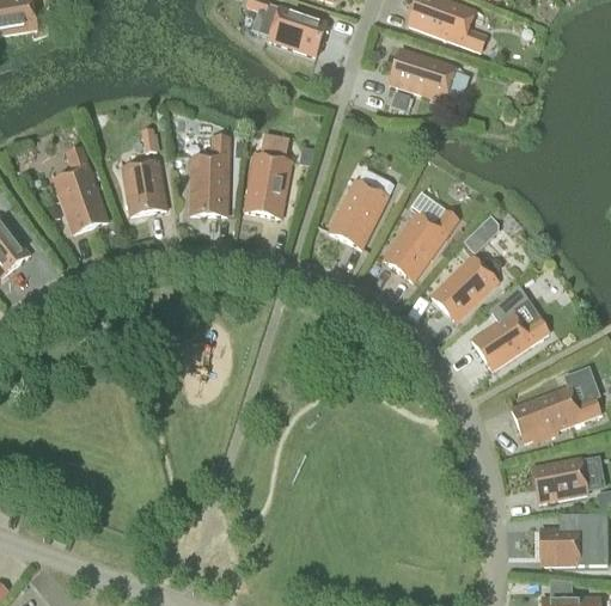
[(0,0),(0,34),(37,28),(32,0),(0,0)]
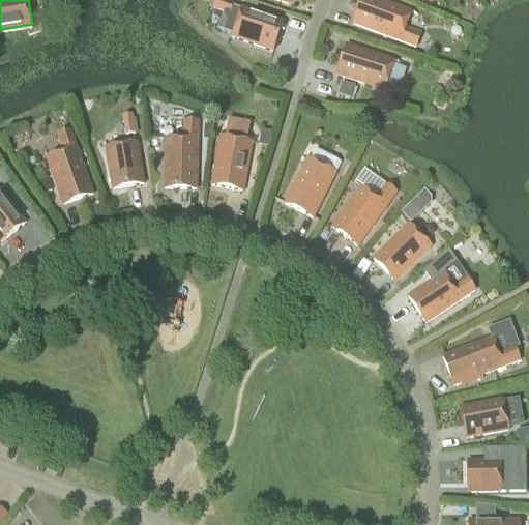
[(214,0),(212,5),(230,11),(235,0),(214,0)]
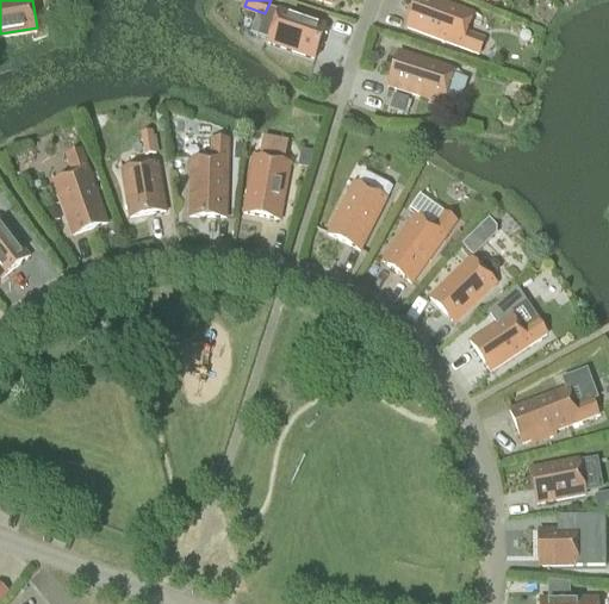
[(415,0),(408,24),(480,50),(486,33),(467,26),(474,8),(451,0),(415,0)]
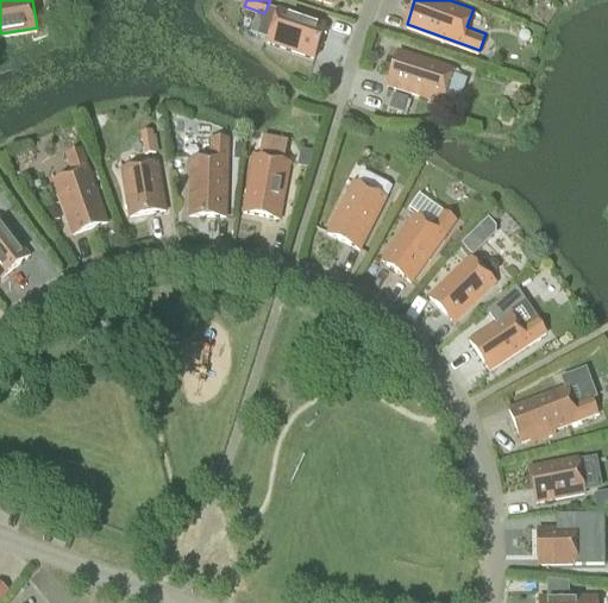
[(314,55),(325,19),(279,4),(268,39),(314,55)]
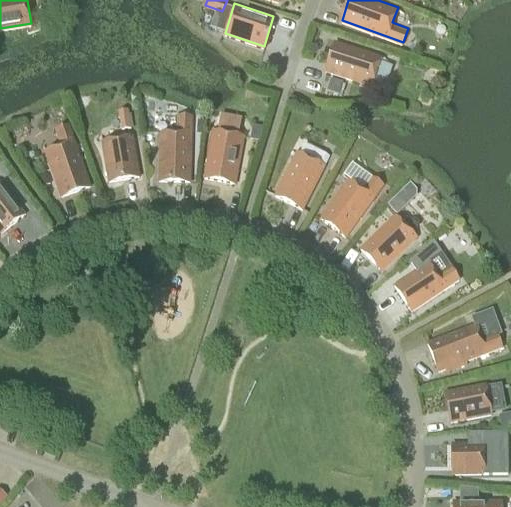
[(372,84),(381,54),(335,39),(326,69),(372,84)]
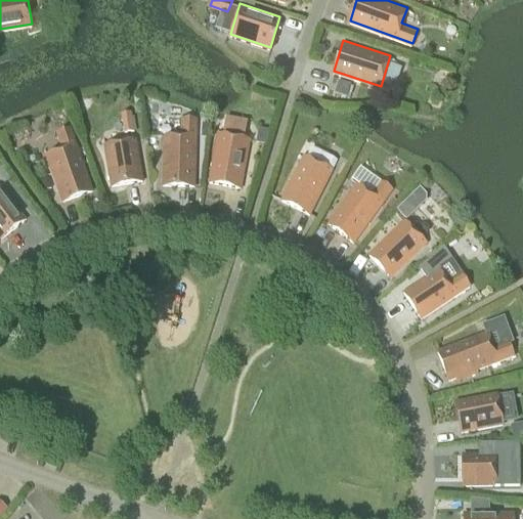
[(335,90),(347,94),(350,83),(339,79),(335,90)]
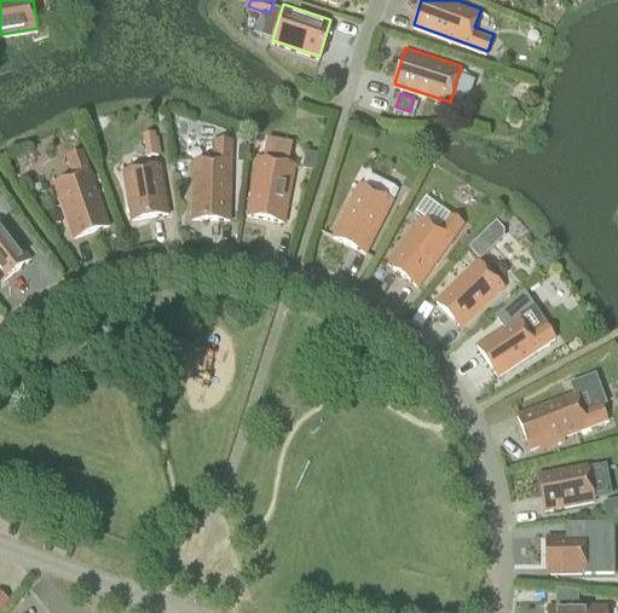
[(160,151),(157,133),(144,134),(146,154),(160,151)]
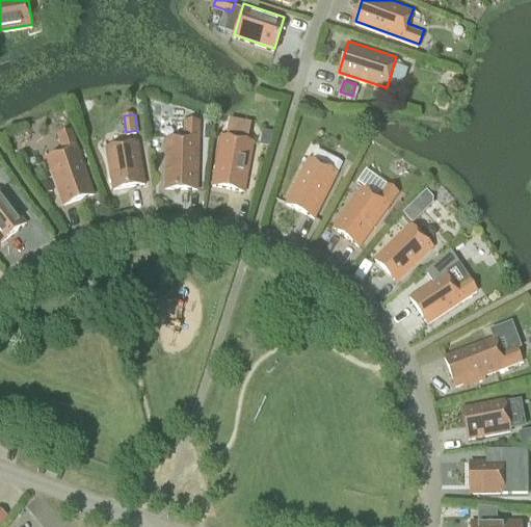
[(197,186),(200,120),(186,119),(185,136),(166,135),(165,186),(197,186)]
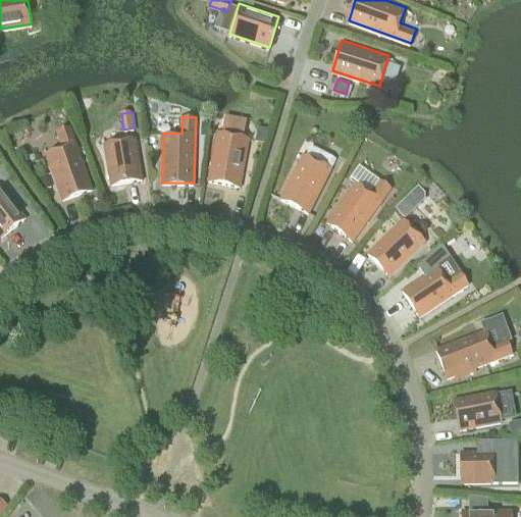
[(62,198),(92,188),(70,124),(56,128),(62,146),(46,152),(62,198)]
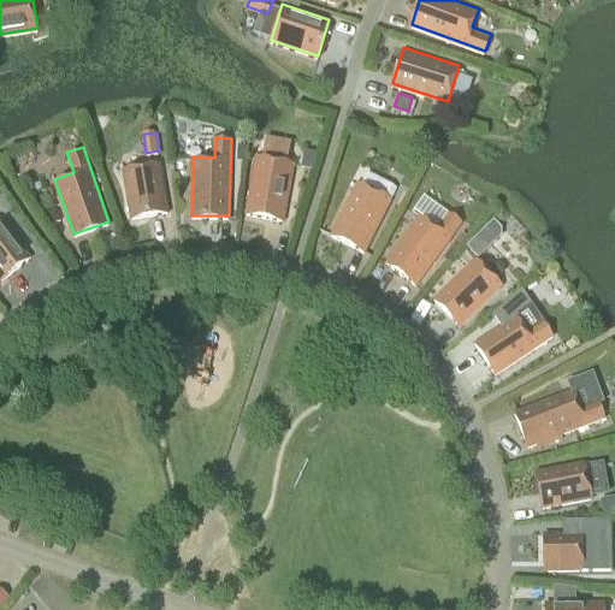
[(305,148),(302,164),(313,166),(315,149),(305,148)]
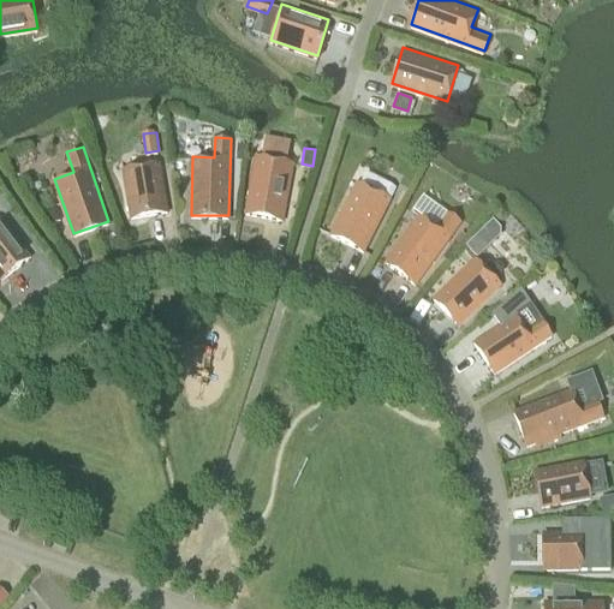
[(245,210),(282,218),(293,162),(256,154),(245,210)]
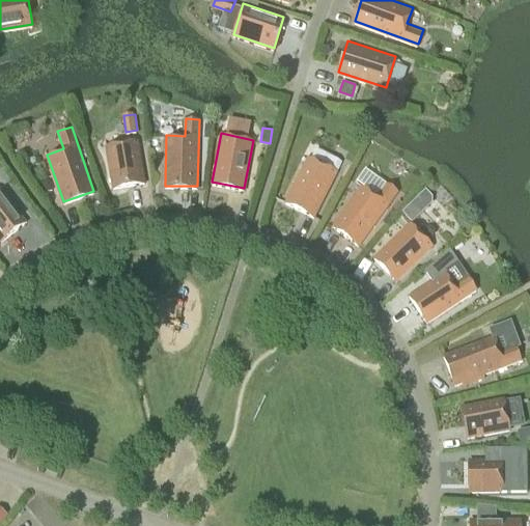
[(113,186),(144,181),(138,139),(106,144),(113,186)]
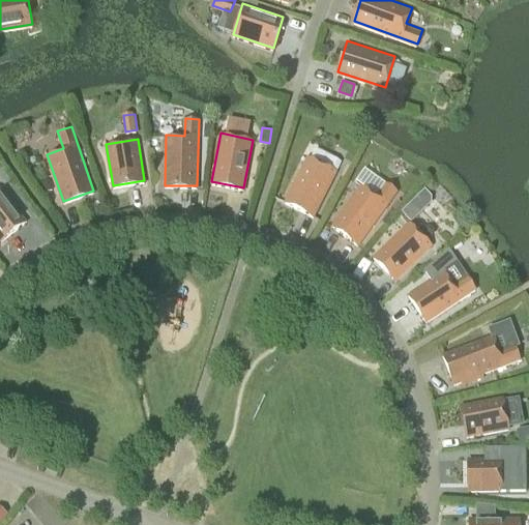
[(314,214),(335,170),(307,155),(285,200),(314,214)]
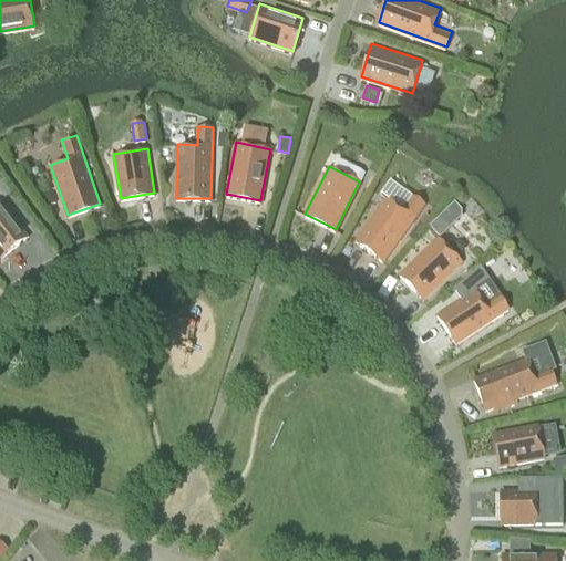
[(52,190),(44,194),(49,204),(57,201),(52,190)]
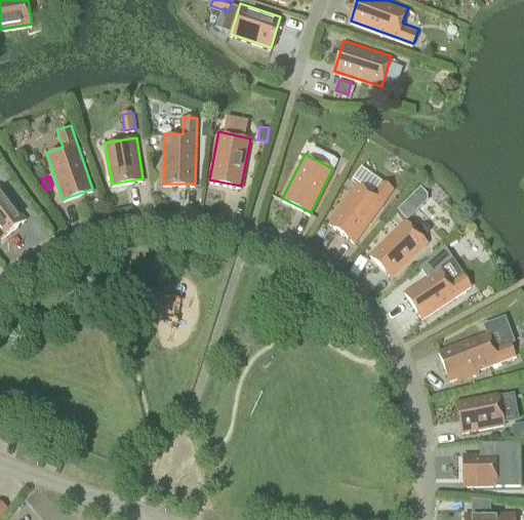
[(329,222),(355,240),(394,187),(381,177),(371,192),(358,182),(329,222)]
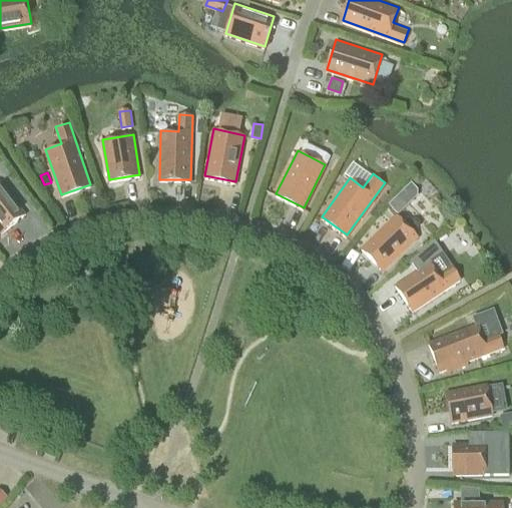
[(0,229),(1,230),(26,211),(0,179),(0,229)]
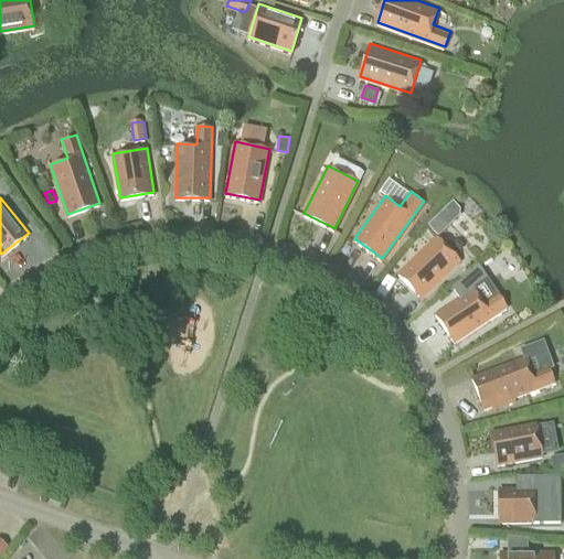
[(427,223),(428,224),(438,232),(447,222),(436,213),(427,223)]
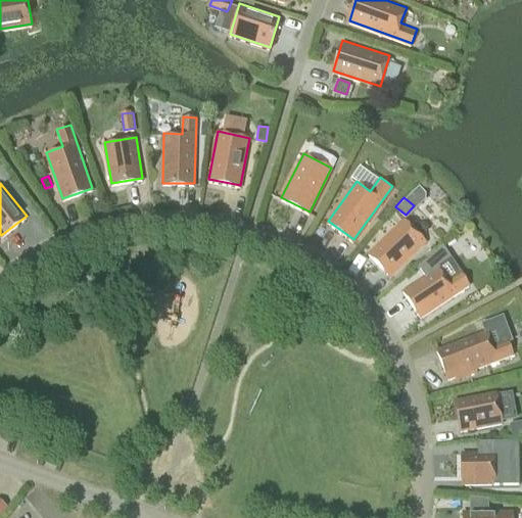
[(390,275),(426,240),(404,218),(369,251),(390,275)]
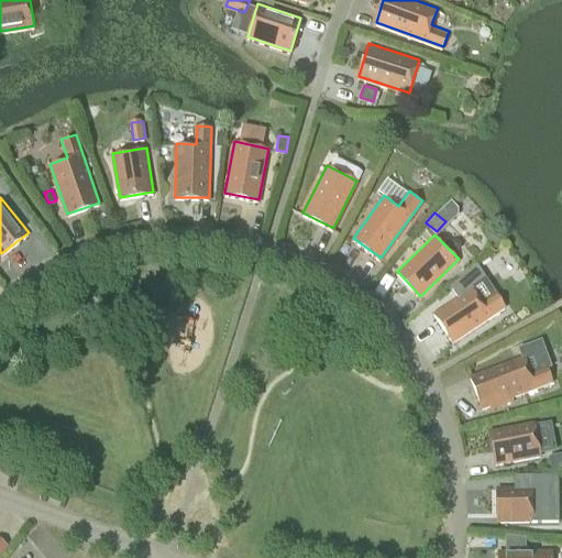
[(433,312),(453,340),(506,304),(497,291),(481,301),(471,286),(433,312)]
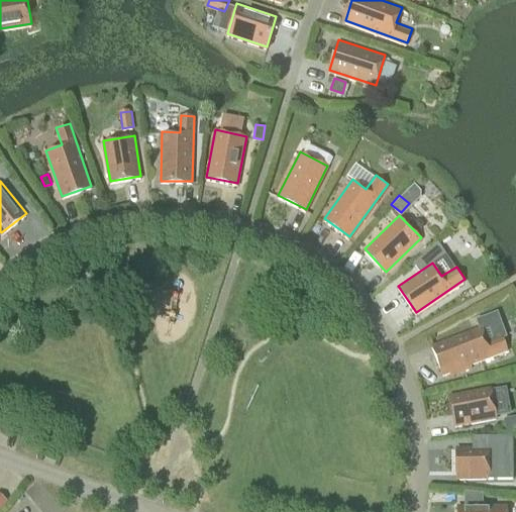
[(432,343),(443,373),(508,348),(503,333),(488,339),(482,324),(432,343)]
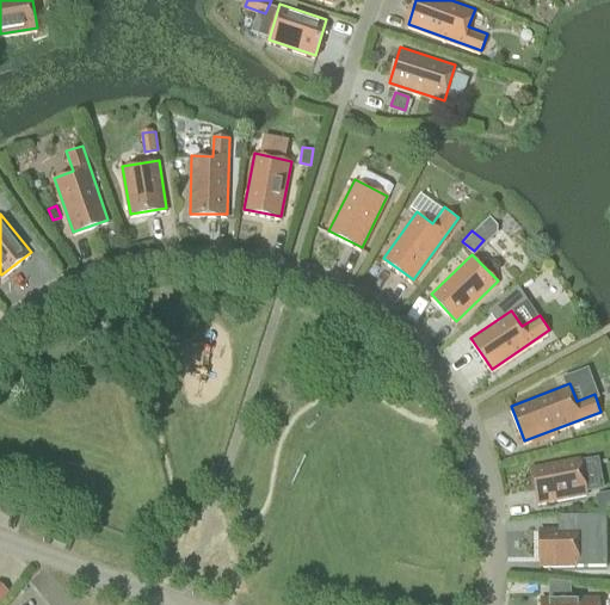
[(538,501),(586,492),(580,456),(531,464),(538,501)]
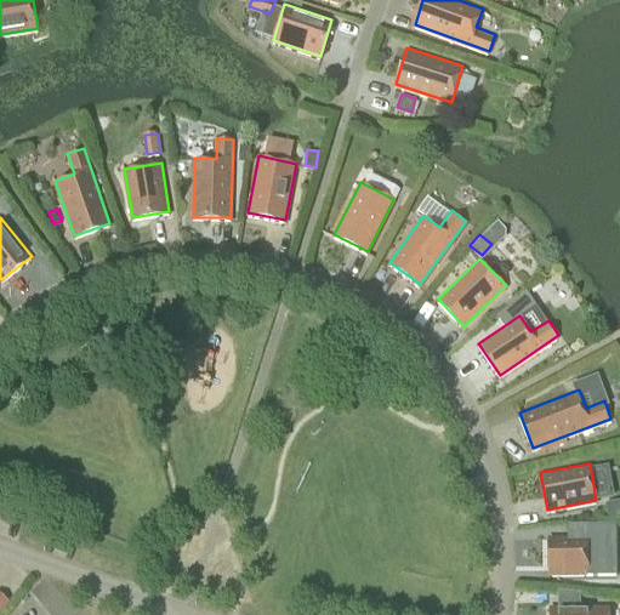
[(550,573),(587,573),(587,534),(550,535),(550,573)]
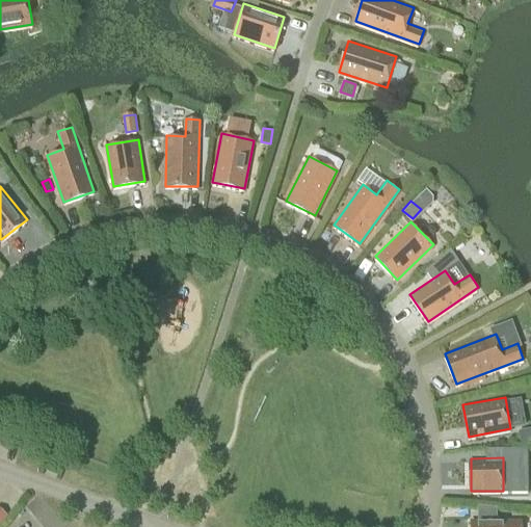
[(478,503),(478,518),(497,518),(497,503),(478,503)]
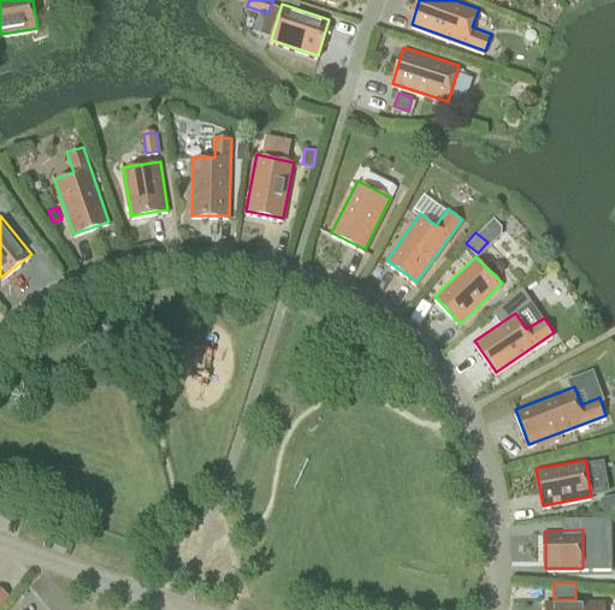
[(603,609),(604,599),(575,599),(554,599),(547,599),(545,609),(603,609)]
